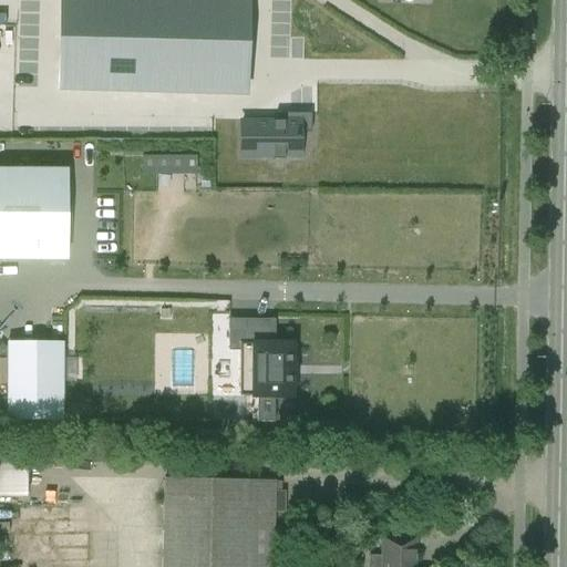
[(59,0),(58,91),(246,95),(248,0),(59,0)]
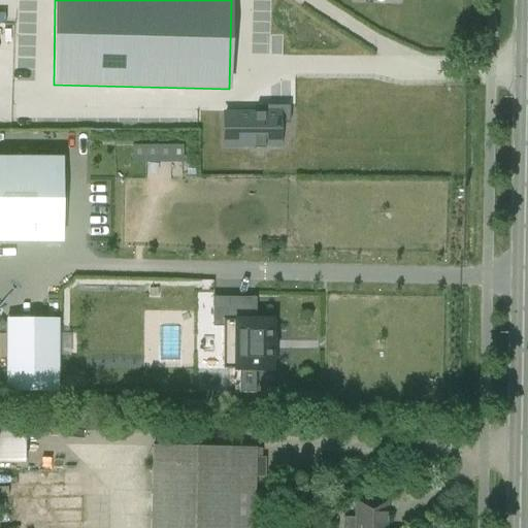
[(17,24),(17,75),(46,75),(47,25),(17,24)]
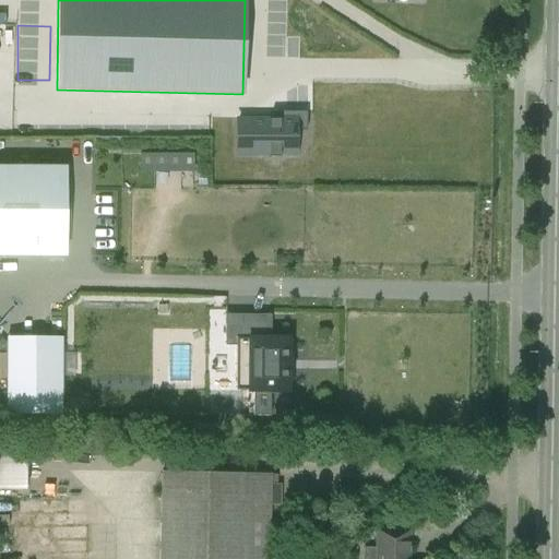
[(251,134),(251,143),(296,144),(296,121),(308,121),(308,114),(308,104),(280,103),(280,111),(252,110),(251,134)]
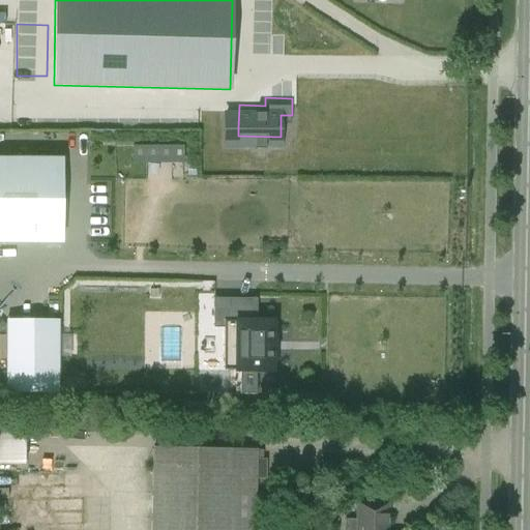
[(184,144),(133,145),(134,163),(184,160),(184,144)]
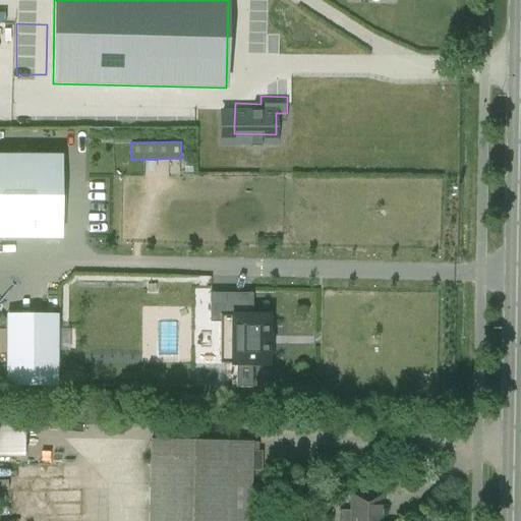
[(0,156),(0,238),(60,239),(60,156),(0,156)]
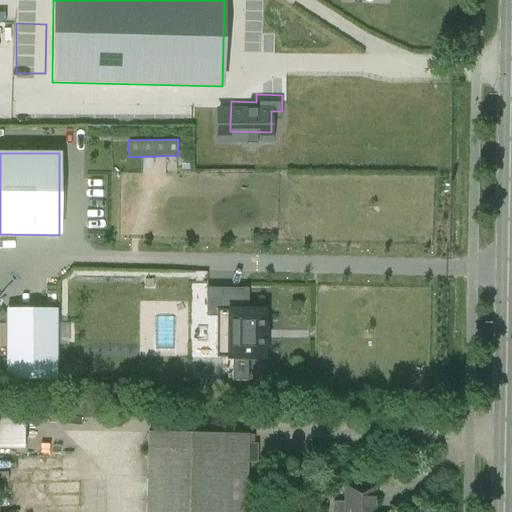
[(264,310),(248,310),(220,310),(220,288),(206,288),(206,318),(215,318),(215,359),(231,359),(231,383),(247,383),(247,360),(264,360),(264,310)]
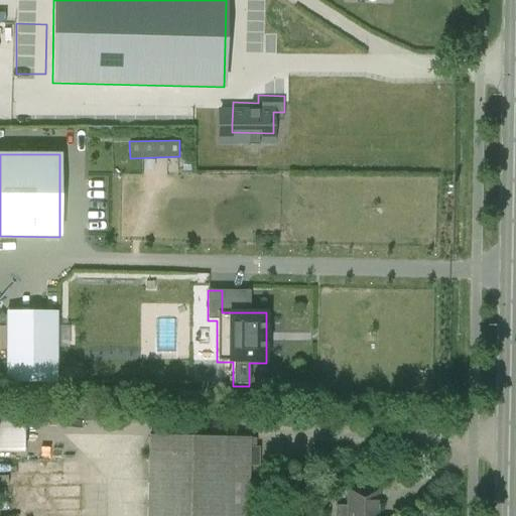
[(56,381),(57,309),(4,308),(4,381),(56,381)]
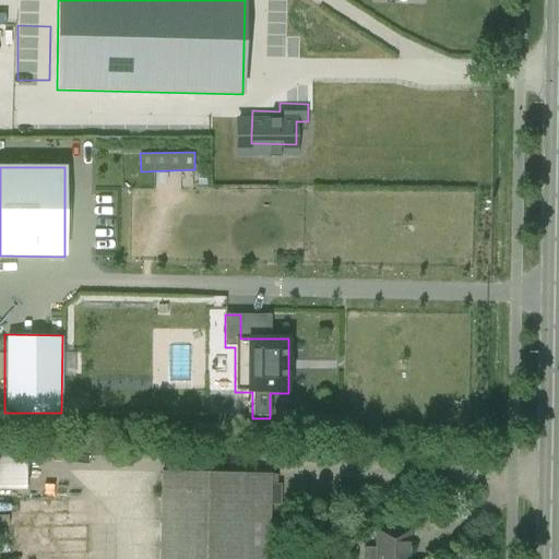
[(0,444),(0,490),(26,490),(27,445),(0,444)]
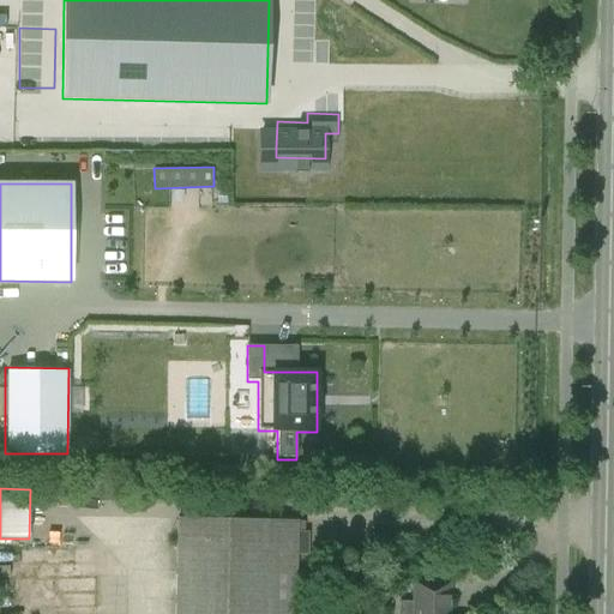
[(305,521),(298,521),(176,518),(173,613),(295,613),(296,555),(308,555),(308,533),(305,533),(305,521)]
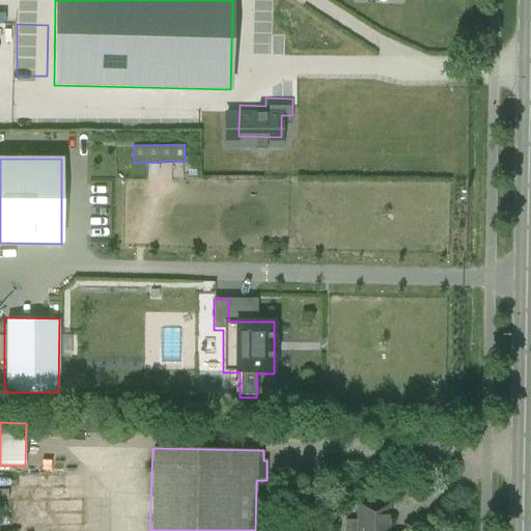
[(80,484),(80,476),(55,477),(56,485),(80,484)]
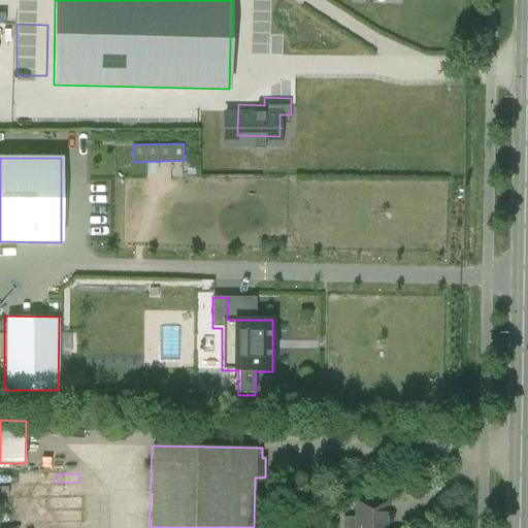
[(48,498),(56,526),(85,519),(77,491),(48,498)]
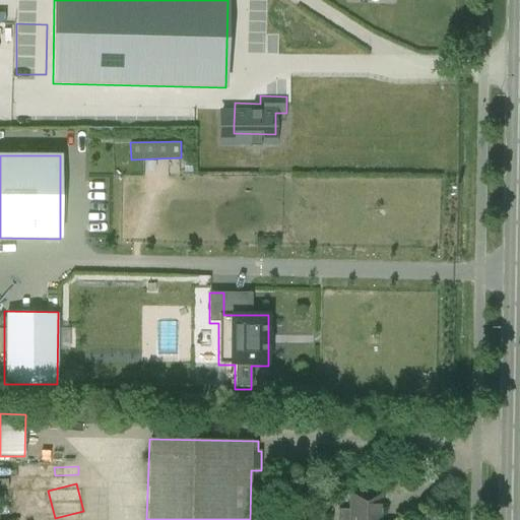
[(337,519),(379,519),(380,495),(350,494),(349,510),(338,510),(337,519)]
